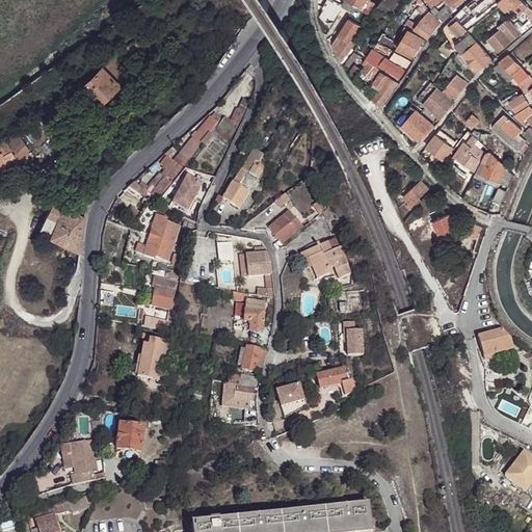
[(328,32),(344,7),(341,4),(333,0),(326,0),(323,8),(325,9),(320,17),(327,32),(328,32)]
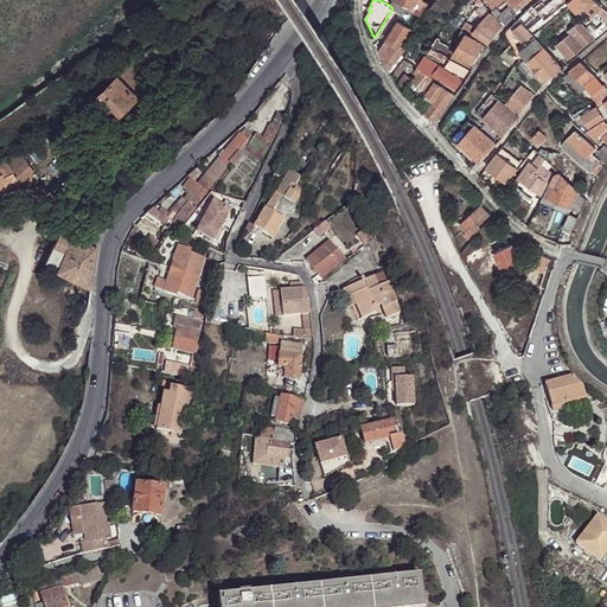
[(406,23),(420,0),(391,0),(389,5),(393,8),(401,13),(398,18),(406,23)]
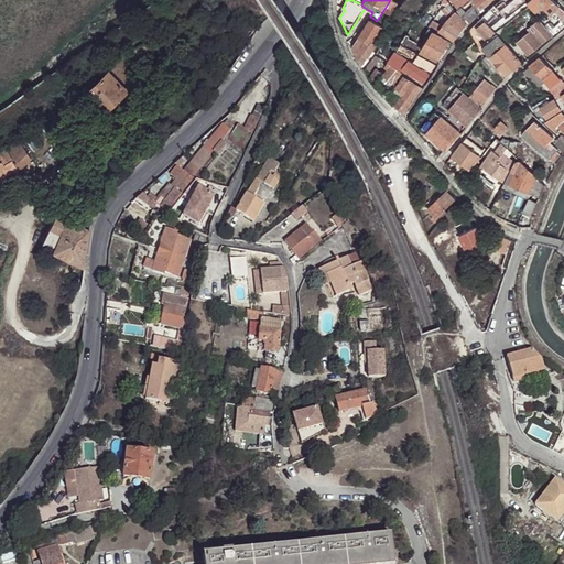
[(469,0),(451,0),(457,10),(462,7),(469,0)]
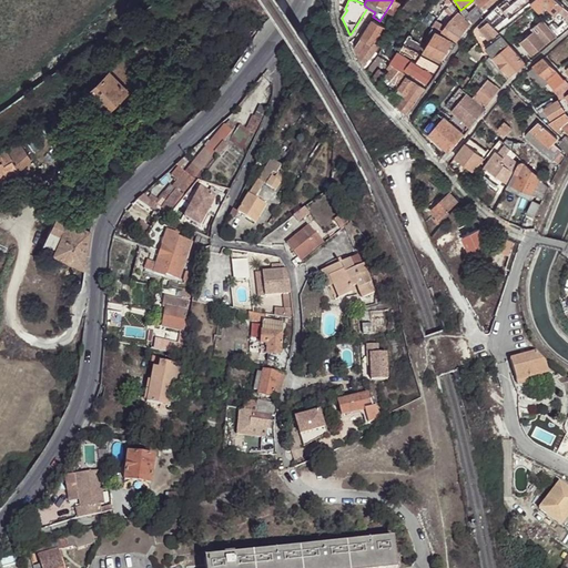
[(479,14),(484,9),(480,6),(475,0),(473,0),(477,4),(468,11),(465,7),(460,10),(470,23),(479,14)]
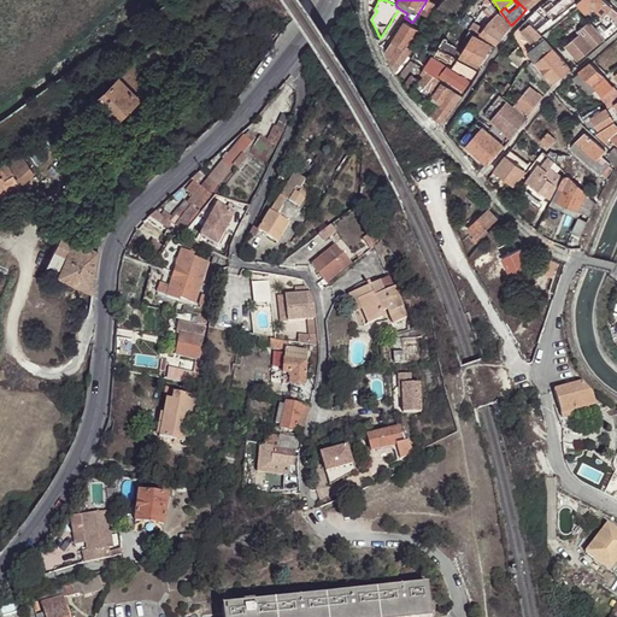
[(541,6),(527,18),(542,35),(548,30),(554,25),(551,23),(559,16),(575,3),(579,0),(560,0),(554,5),(552,1),(544,9),(541,6)]
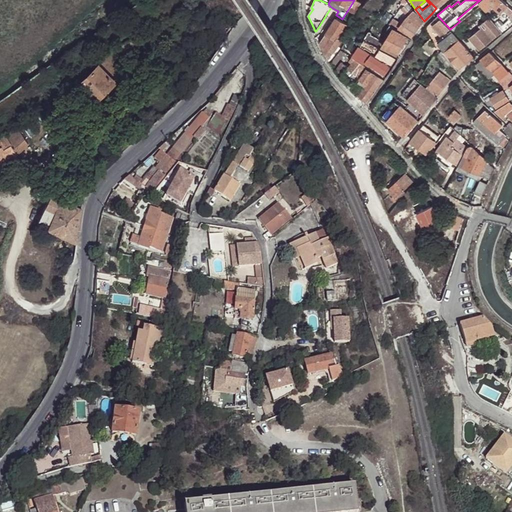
[(480,0),(477,2),(479,5),(484,11),(491,5),(499,13),(502,10),(507,5),(502,0),(480,0)]
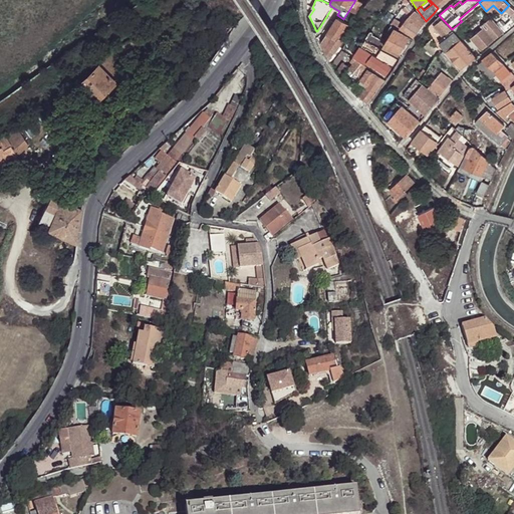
[(466,13),(468,16),(481,5),(479,2),(466,13)]
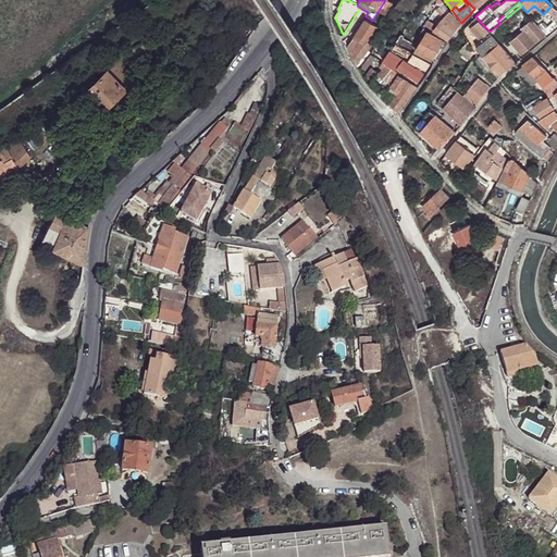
[(443,14),(449,10),(444,3),(438,8),(443,14)]
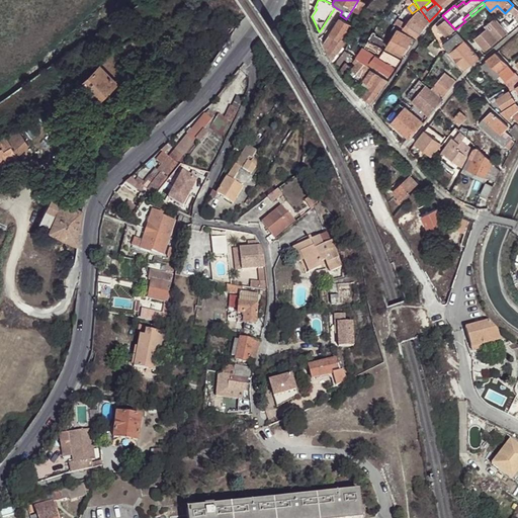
[(517,9),(513,5),(508,10),(517,19),(517,18),(517,9)]
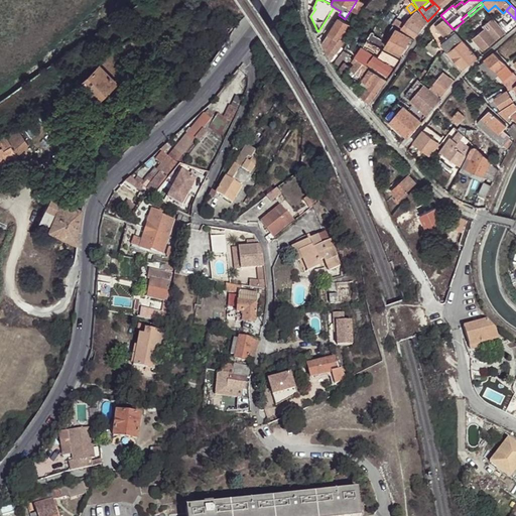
[(421,28),(424,25),(411,16),(408,20),(421,28)]
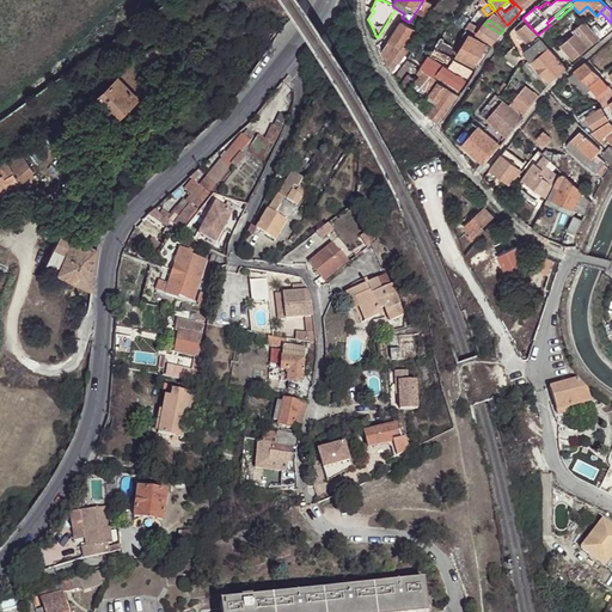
[(588,47),(599,38),(591,28),(585,20),(573,30),(575,32),(588,47)]
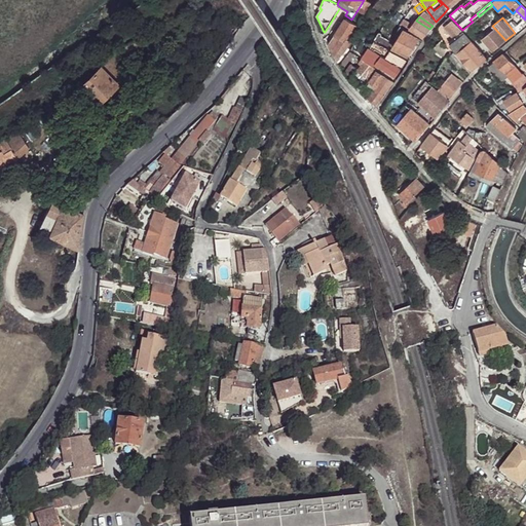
[(338,65),(345,55),(342,53),(350,42),(346,39),(355,25),(345,19),(335,35),(340,39),(336,45),(334,48),(340,53),(336,61),(338,65)]
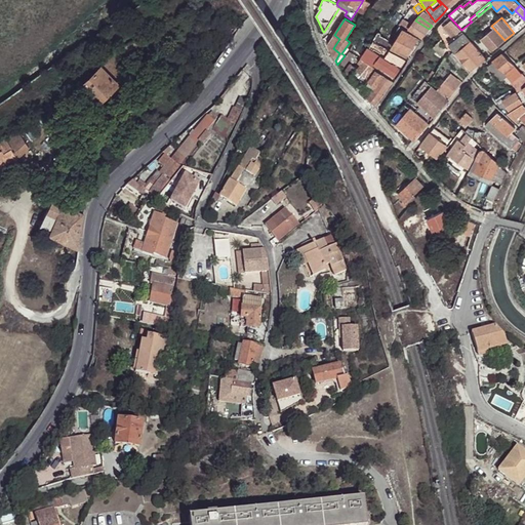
[(409,29),(412,25),(403,18),(398,26),(399,26),(403,28),(408,31),(409,29)]
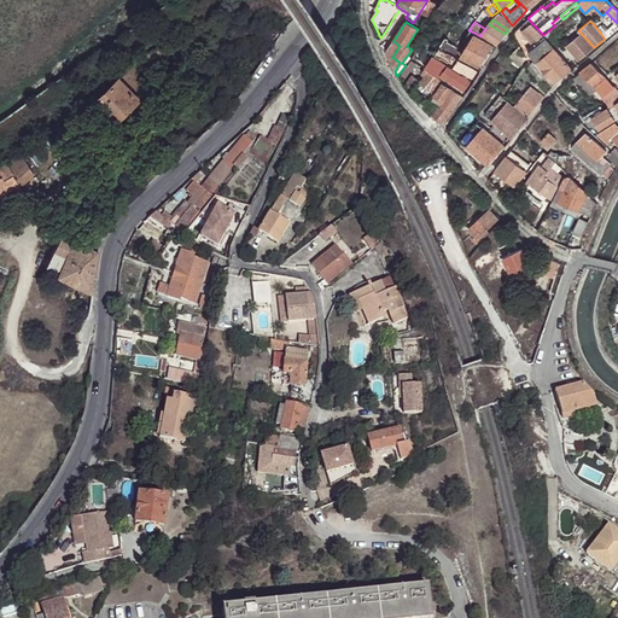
[(530,22),(518,30),(532,48),(544,38),(530,22)]
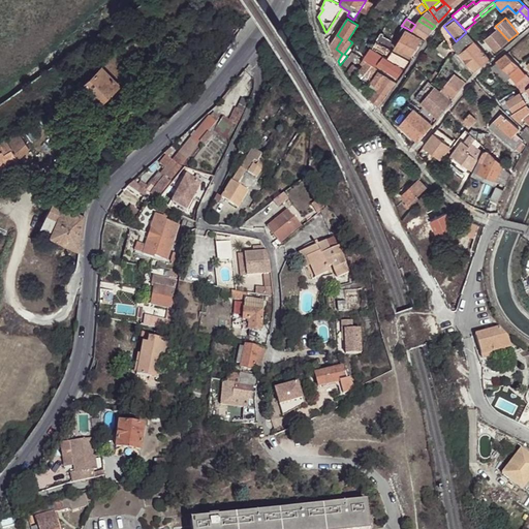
[(518,33),(519,34),(528,27),(528,23),(527,21),(520,27),(515,20),(510,24),(518,33)]
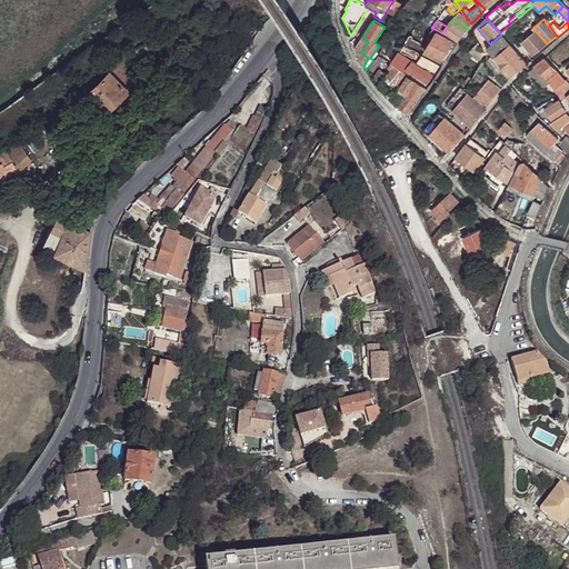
[(457,40),(465,31),(450,22),(447,27),(443,31),(457,40)]
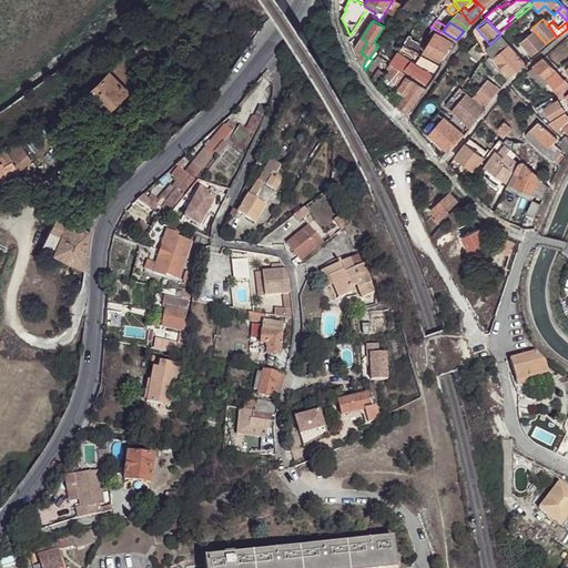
[(499,32),(506,40),(508,43),(515,39),(505,28),(499,32)]
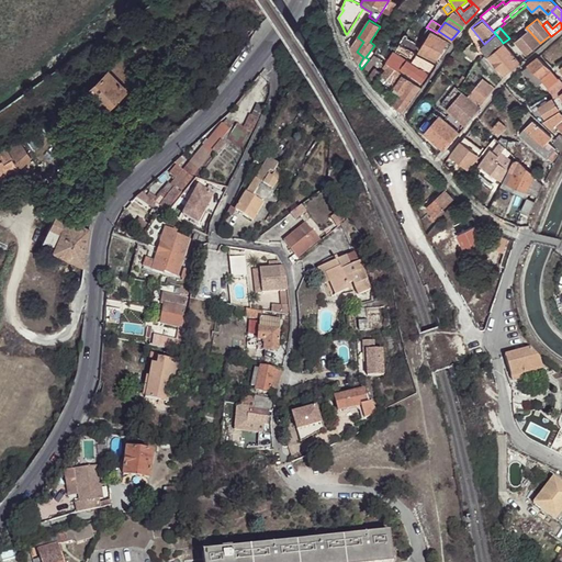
[(540,43),(528,30),(515,42),(526,55),(540,43)]
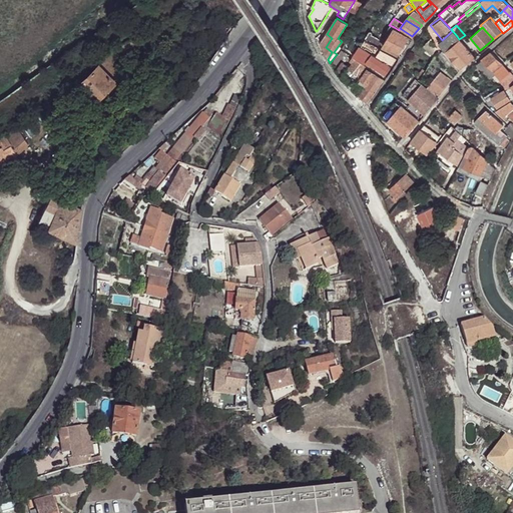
[(280,38),(274,28),(272,29),(278,39),(280,38)]
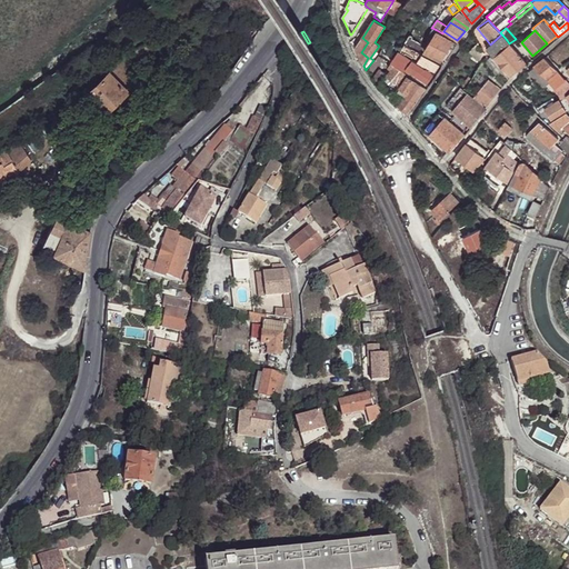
[(452,41),(437,32),(433,36),(425,51),(440,61),(452,41)]
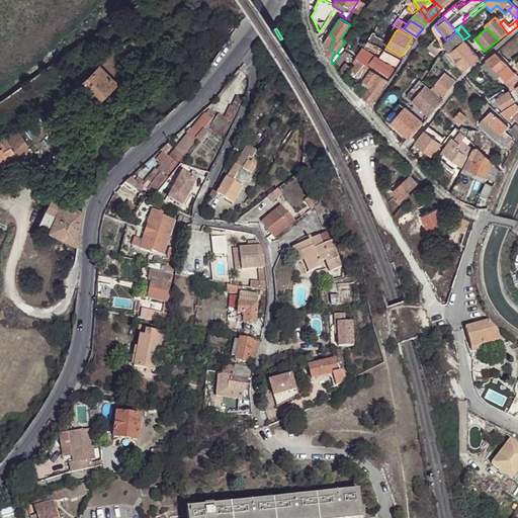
[(335,38),(330,34),(325,41),(331,45),(335,38)]
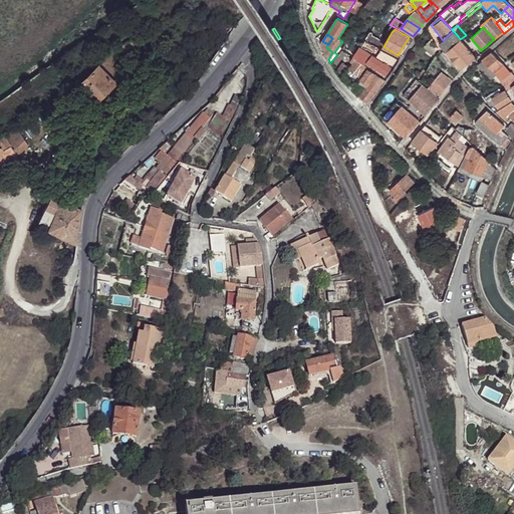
[(259,36),(266,47),(268,46),(261,35),(259,36)]
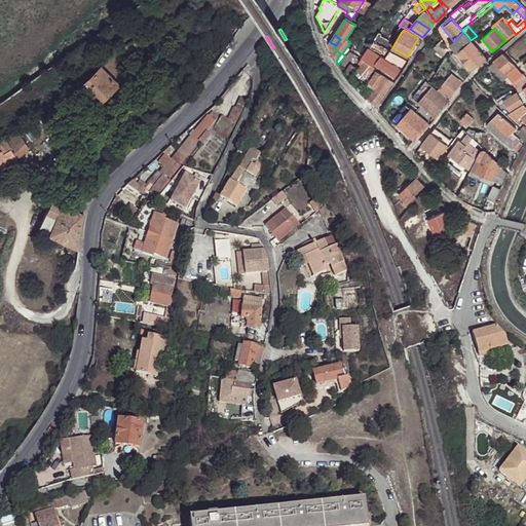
[(468,37),(454,49),(457,53),(472,41),(471,40),(468,37)]
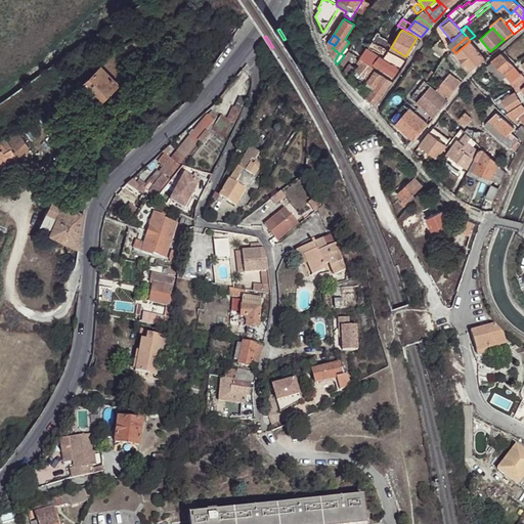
[(470,41),(455,53),(469,69),(484,57),(470,41)]
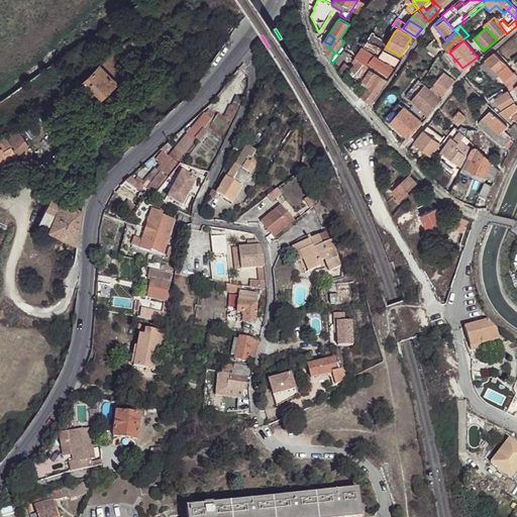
[(392,67),(398,58),(384,49),(376,44),(372,49),(378,54),(383,57),(387,60),(385,62),(392,67)]
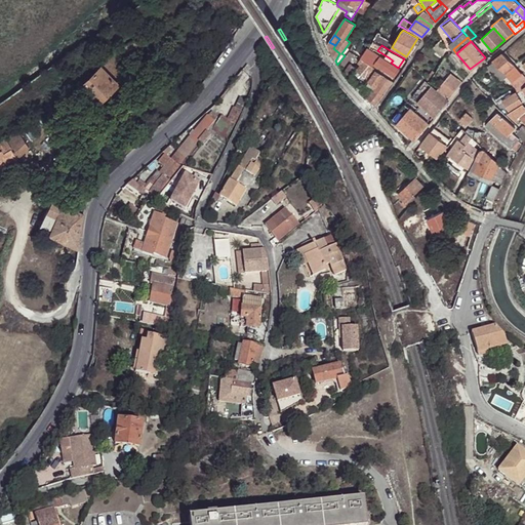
[(142,53),(139,49),(130,54),(133,59),(136,65),(145,59),(142,53)]
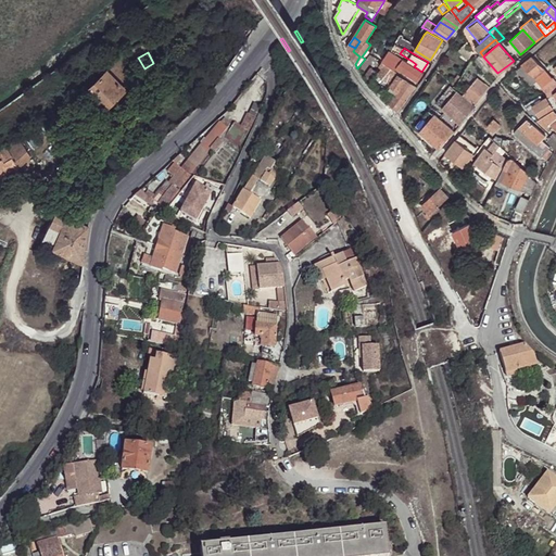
[(417,83),(424,74),(421,72),(414,66),(411,63),(409,64),(396,53),(392,52),(383,63),(386,64),(393,70),(396,66),(417,83)]
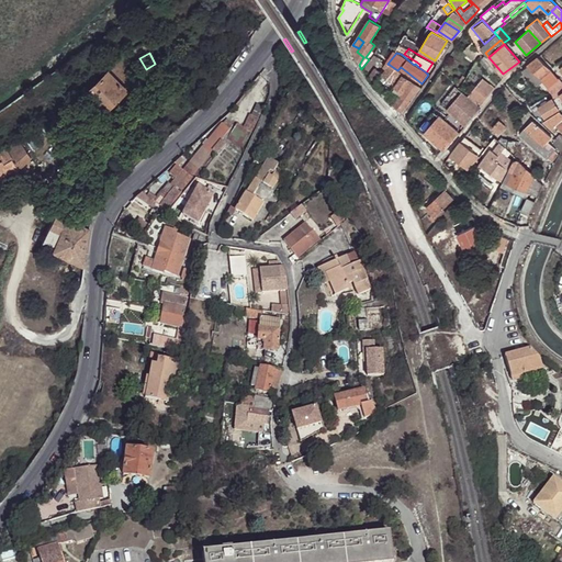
[(121,56),(105,65),(103,66),(123,89),(133,80),(123,70),(128,65),(121,56)]
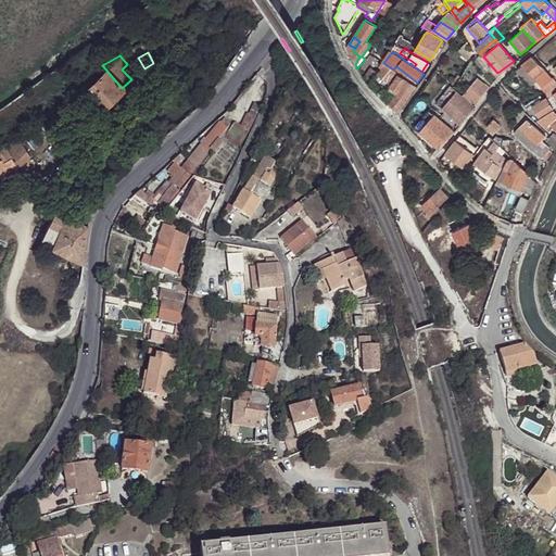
[(534,77),(544,68),(532,57),(522,64),(534,77)]
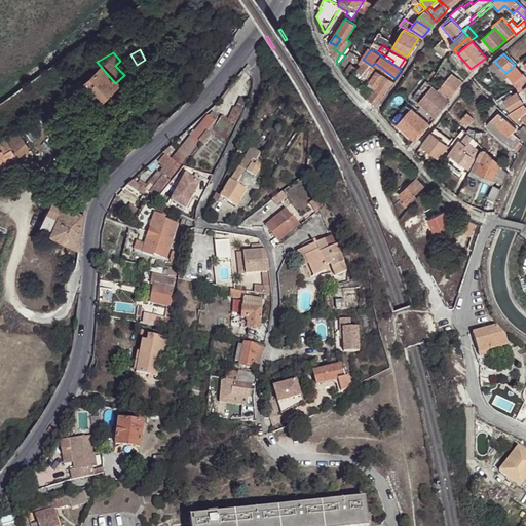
[(372,73),(375,68),(372,66),(365,61),(362,65),(358,70),(367,76),(370,72),(372,73)]
